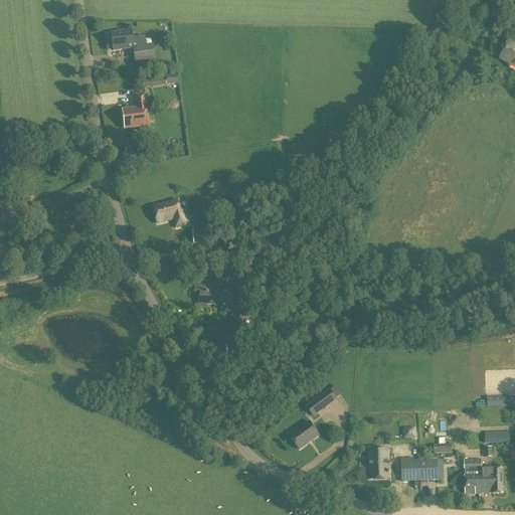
[(133,37),(132,31),(112,33),(114,50),(133,48),(135,62),(155,60),(153,44),(146,45),(145,37),(142,36),(133,37)]
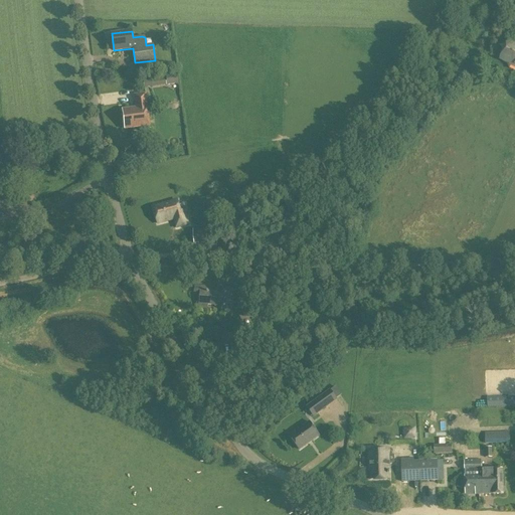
[(514,65),(514,42),(510,41),(502,59),(511,63),(511,64),(514,65)]
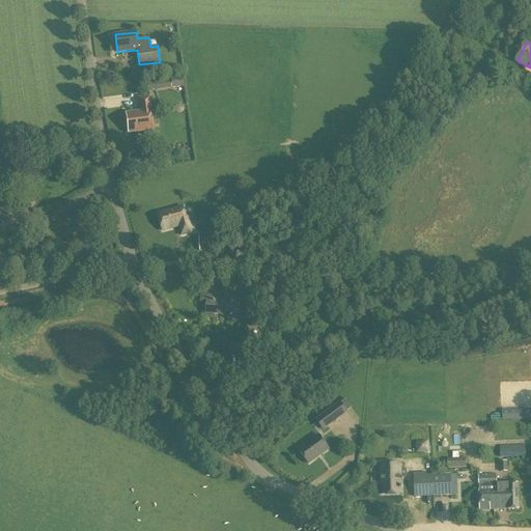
[(172,88),(184,86),(183,77),(170,78),(172,88)]
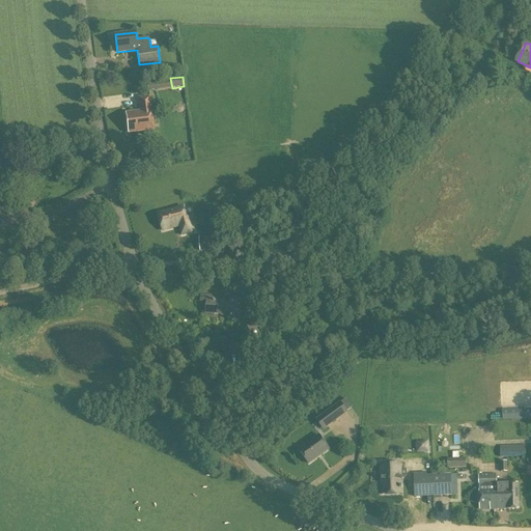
[(155,89),(171,88),(170,81),(154,83),(155,89)]
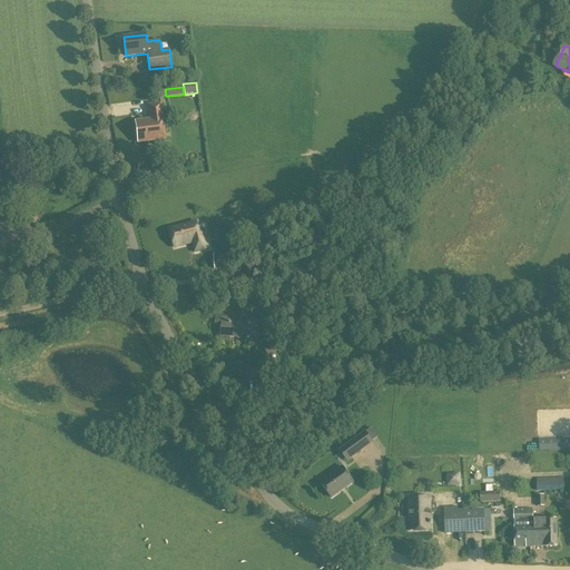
[(163,118),(163,111),(161,105),(149,106),(151,120),(136,121),(138,143),(167,139),(164,118),(163,118)]
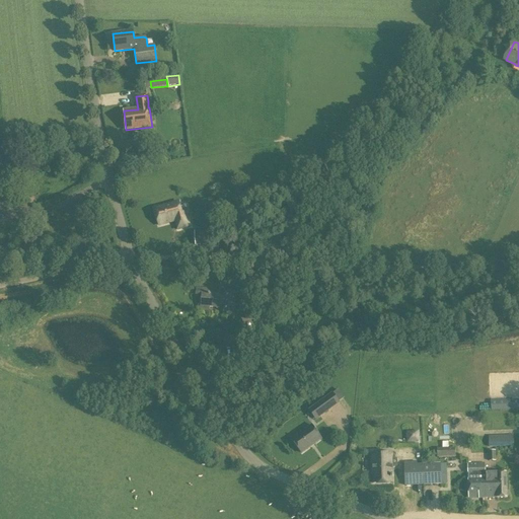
[(182,214),(179,202),(155,209),(159,226),(175,221),(178,230),(191,226),(188,213),(182,214)]
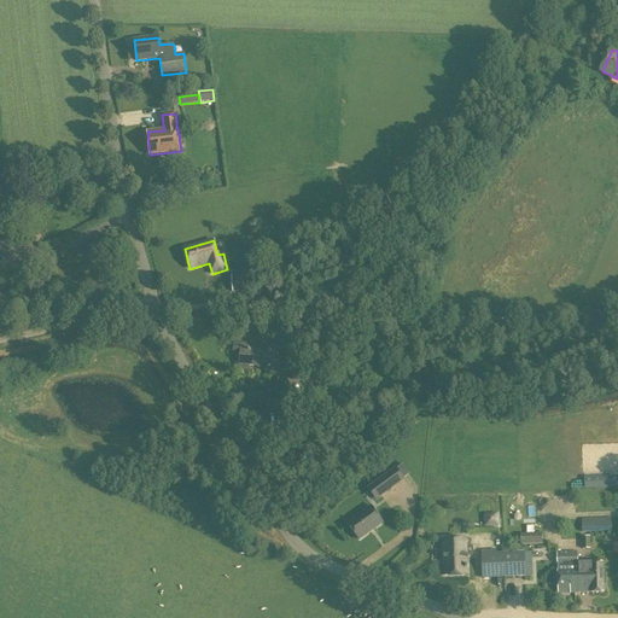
[(234,292),(261,290),(260,274),(233,277),(234,292)]
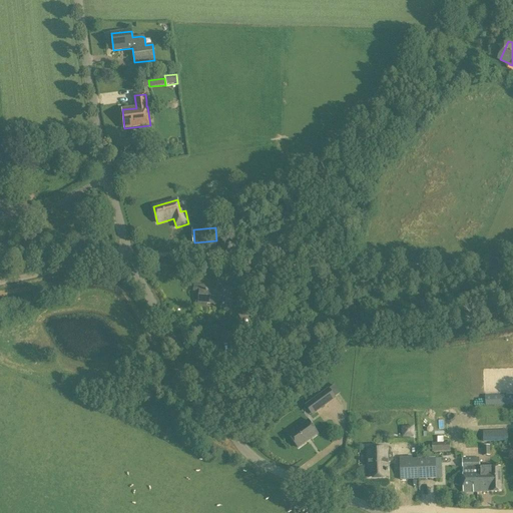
[(17,262),(35,258),(33,245),(15,249),(17,262)]
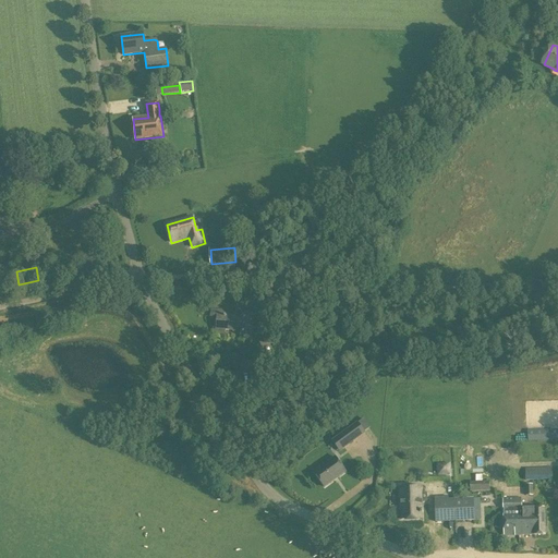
[(270,336),(274,304),(261,303),(257,335),(270,336)]
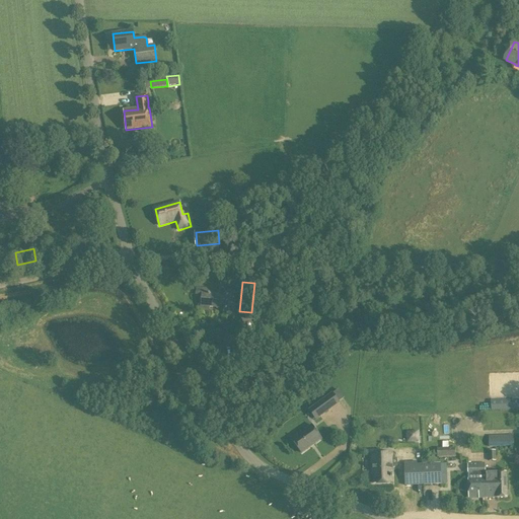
[(227,294),(216,293),(216,289),(204,288),(203,307),(210,308),(210,306),(226,308),(226,313),(236,314),(238,294),(227,293),(227,294)]
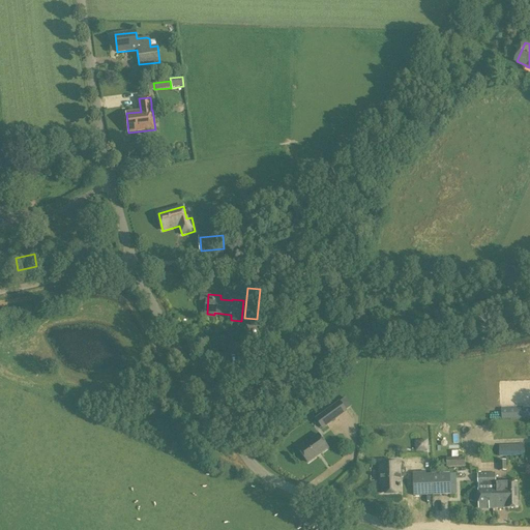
[(323,430),(347,411),(340,401),(315,418),(323,430)]
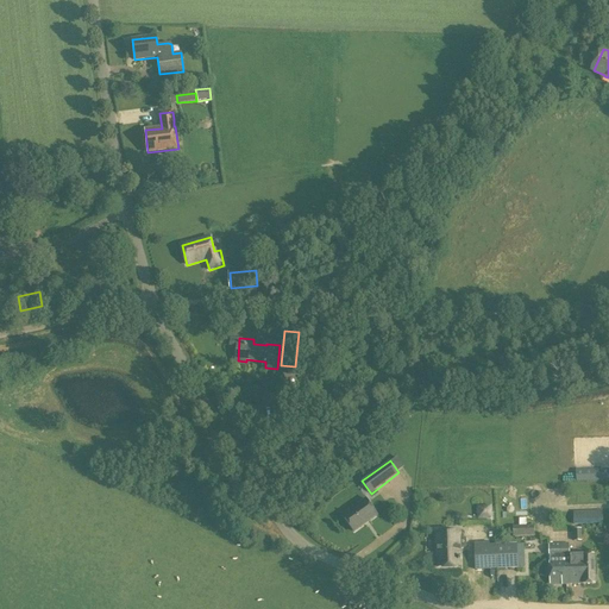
[(608,481),(608,469),(576,470),(576,482),(608,481)]
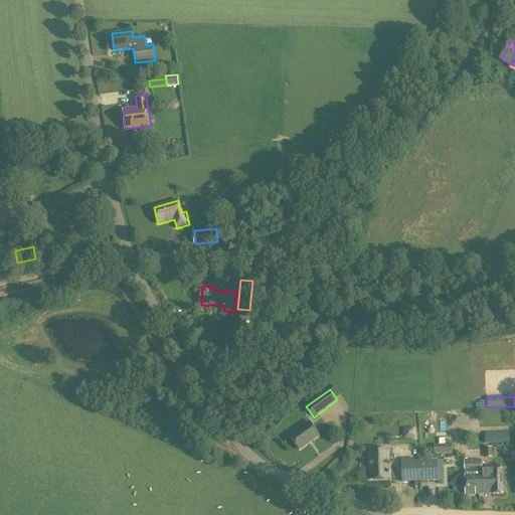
[(301,450),(320,436),(311,422),(292,437),(301,450)]
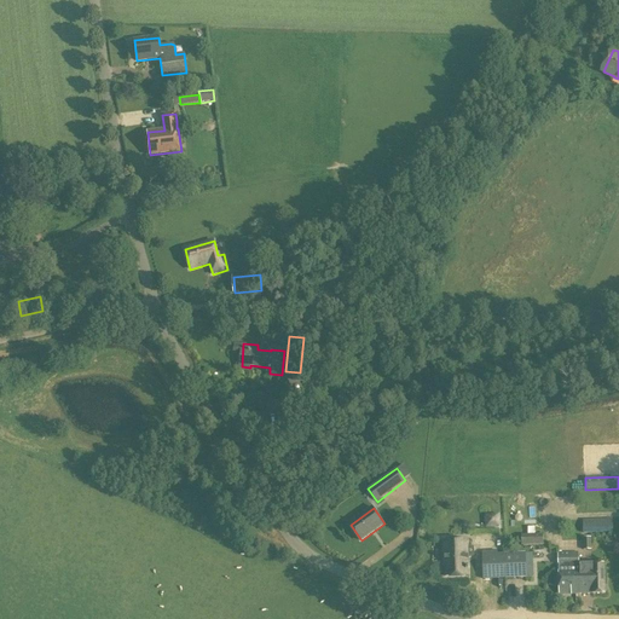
[(485,528),(499,527),(498,513),(485,514),(485,528)]
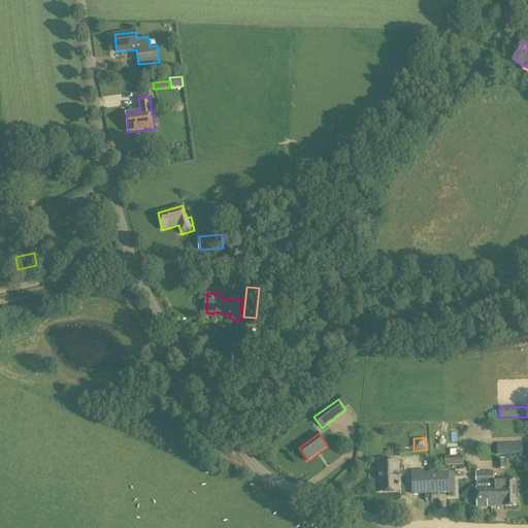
[(497,455),(523,454),(522,442),(497,443),(497,455)]
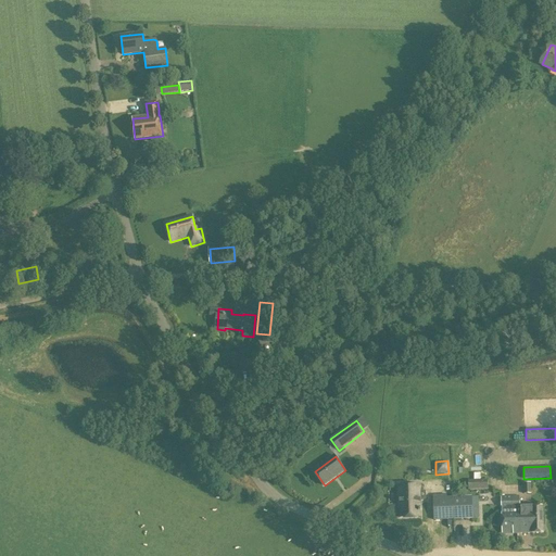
[(468,490),(489,490),(488,479),(468,480),(468,490)]
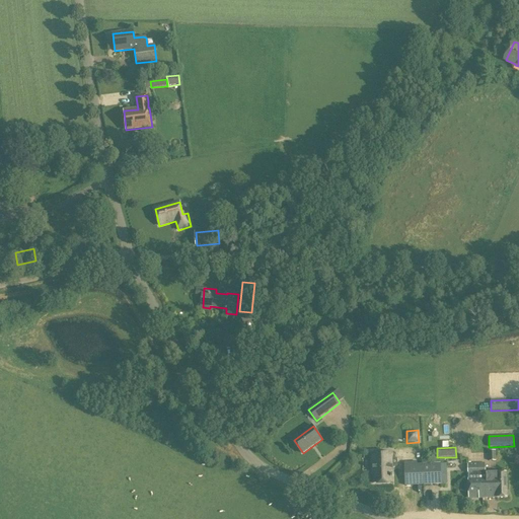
[(392,458),(392,454),(371,454),(372,472),(378,472),(378,483),(392,483),(392,478),(392,475),(392,469),(392,466),(397,466),(397,458),(392,458)]
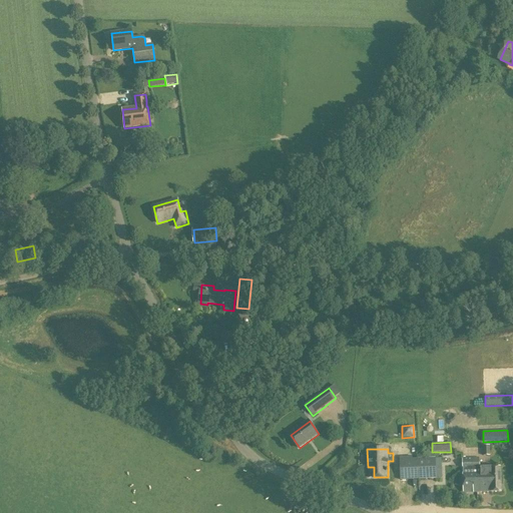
[(400,480),(436,478),(435,458),(399,460),(400,480)]
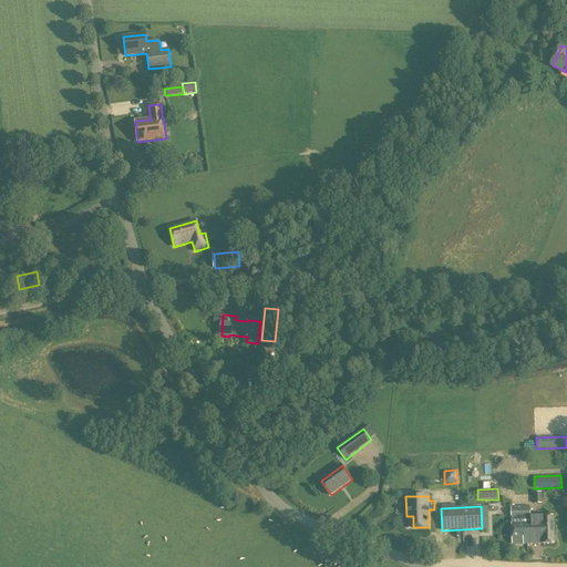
[(532,518),(532,507),(513,508),(514,545),(555,544),(554,517),(532,518)]
